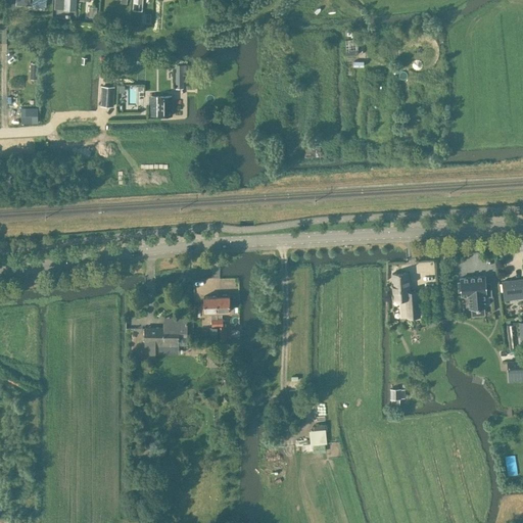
[(55,0),(55,7),(75,8),(75,0),(55,0)]
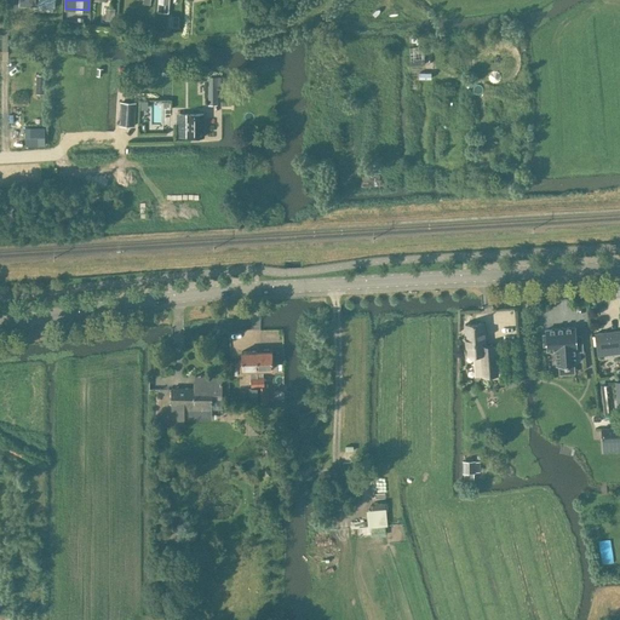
[(158,0),(156,12),(168,13),(170,0),(158,0)]
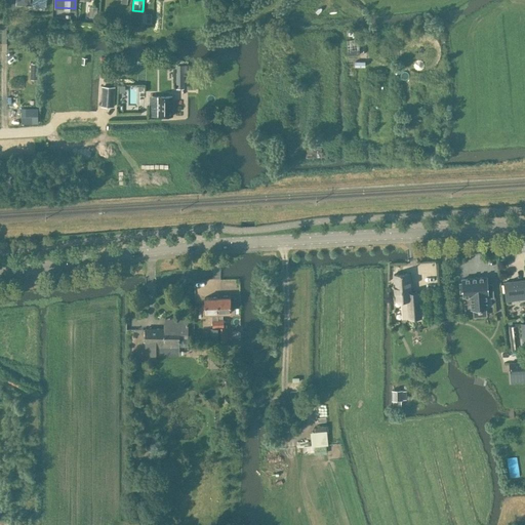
[(88,7),(88,17),(96,17),(96,7),(88,7)]
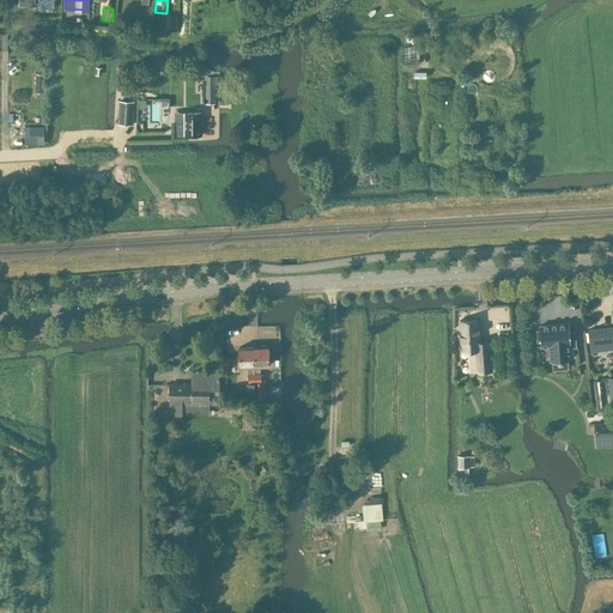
[(414,47),(405,48),(406,68),(417,67),(414,47)]
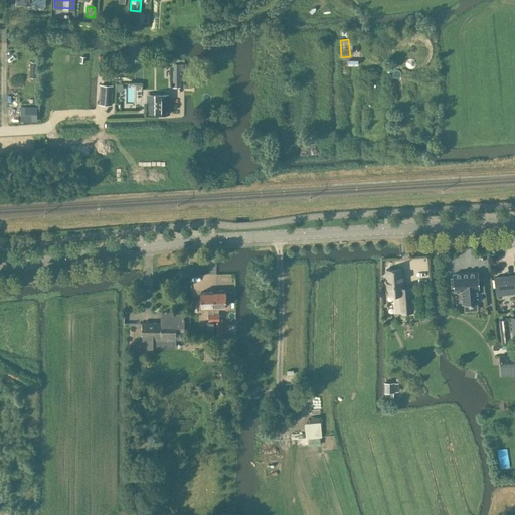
[(181,88),(181,71),(181,64),(175,63),(175,71),(173,71),(173,88),(181,88)]
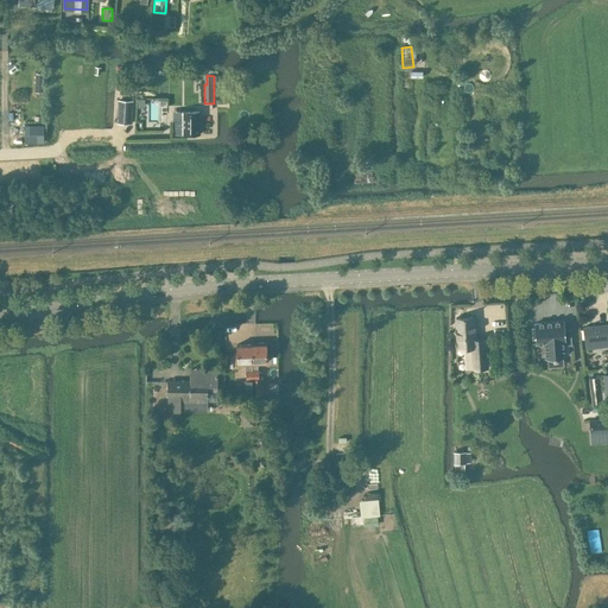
[(133,101),(119,101),(118,122),(132,124),(133,101)]
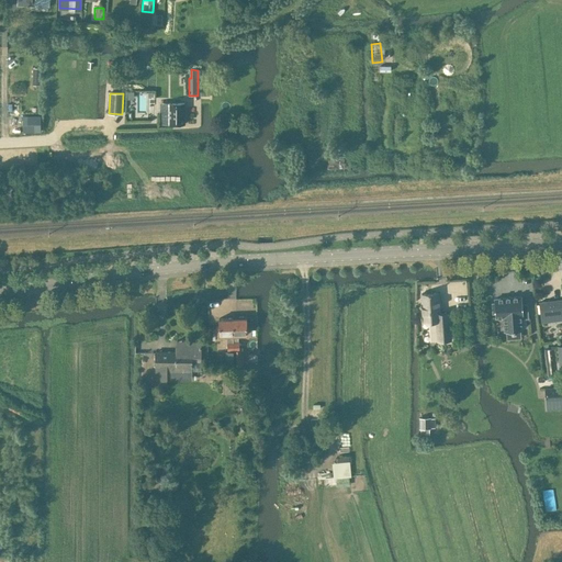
[(184,123),(184,103),(160,103),(160,123),(184,123)]
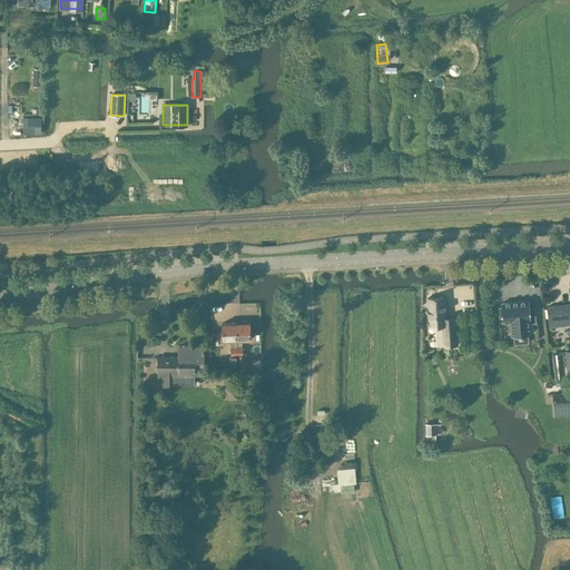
[(41,118),(25,118),(25,135),(41,134),(41,118)]
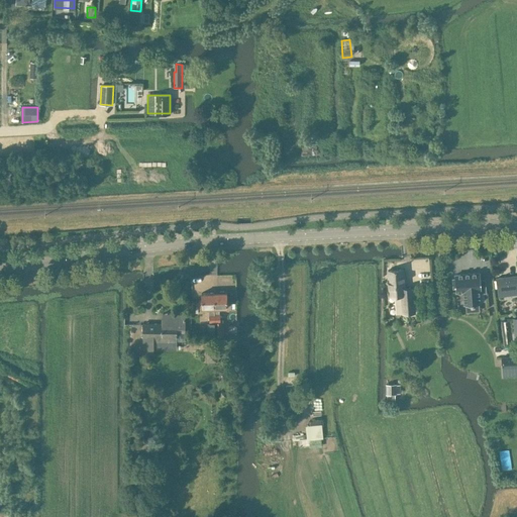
[(404,286),(403,270),(388,271),(389,296),(401,296),(402,314),(415,313),(413,288),(403,288),(403,286),(404,286)]
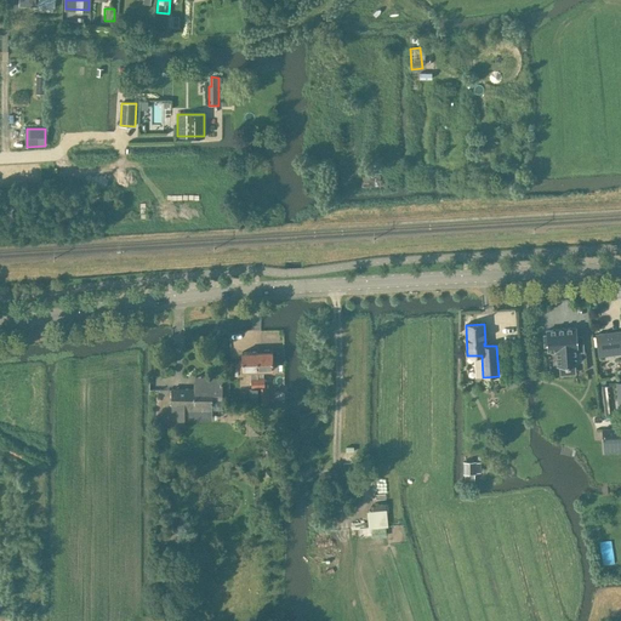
[(547,335),(543,335),(545,346),(548,346),(548,351),(557,349),(558,365),(577,364),(576,352),(584,352),(582,336),(576,337),(576,328),(547,330),(547,335)]
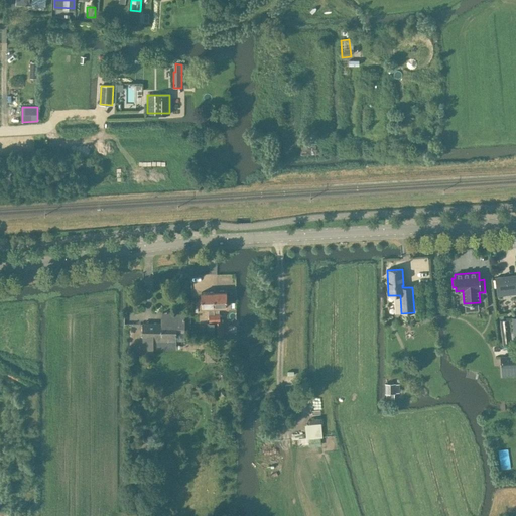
[(515,278),(515,275),(497,277),(499,297),(515,295),(515,278)]
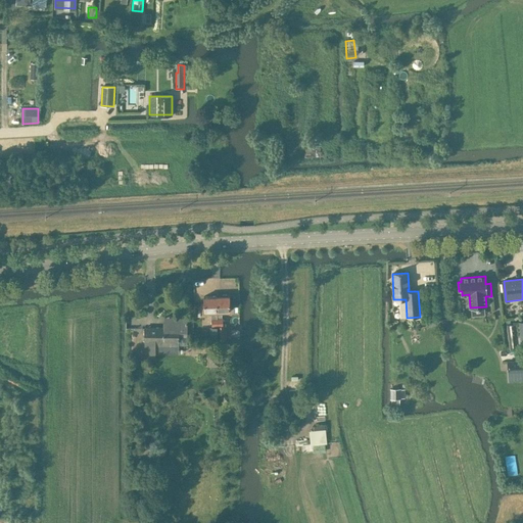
[(212,326),(218,326),(218,295),(204,295),(205,312),(212,312),(212,326)]
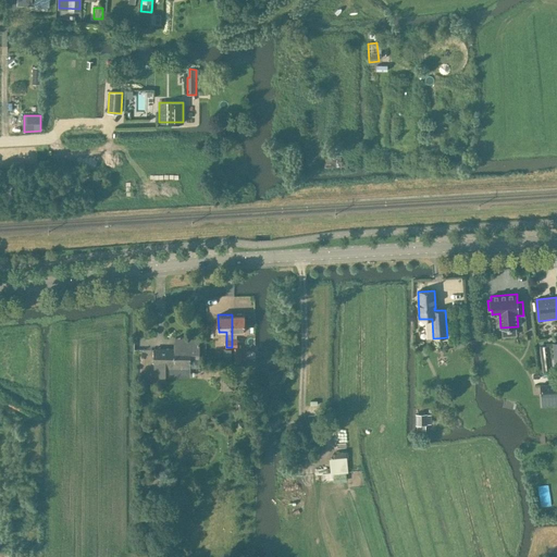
[(245,314),(232,314),(232,347),(237,347),(237,337),(237,332),(245,332),(245,314)]
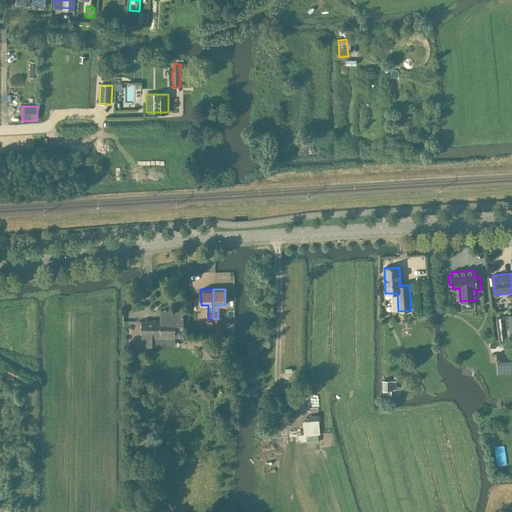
[(184,311),(168,311),(168,316),(161,316),(161,321),(142,320),(142,331),(142,352),(153,352),(153,346),(155,346),(174,346),(175,329),(183,329),(184,311)]
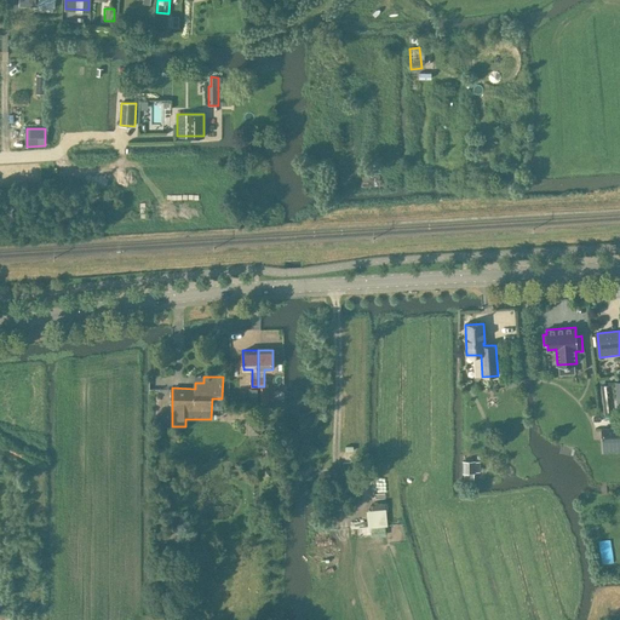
[(262,423),(248,423),(248,434),(262,434),(262,423)]
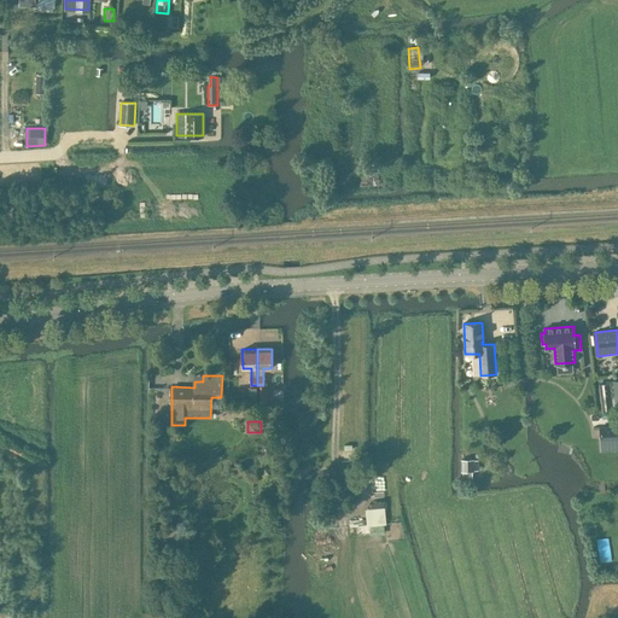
[(617,430),(604,431),(606,449),(617,448),(617,430)]
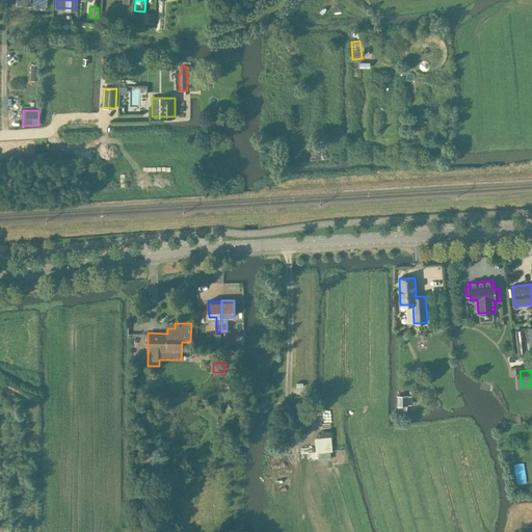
[(398,395),(397,395),(397,405),(398,405),(398,411),(406,411),(406,405),(407,405),(413,405),(413,396),(407,396),(407,395),(405,395),(405,393),(399,393),(399,395),(398,395)]
